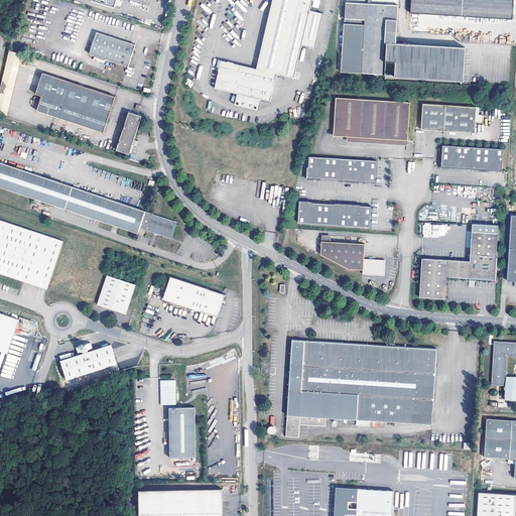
[(272,0),(257,69),(222,60),(216,88),(238,93),(237,101),(259,106),(260,99),(271,101),(277,74),(295,78),(304,39),(316,42),(324,13),(310,10),(312,0),(319,0),(320,0),(272,0)]
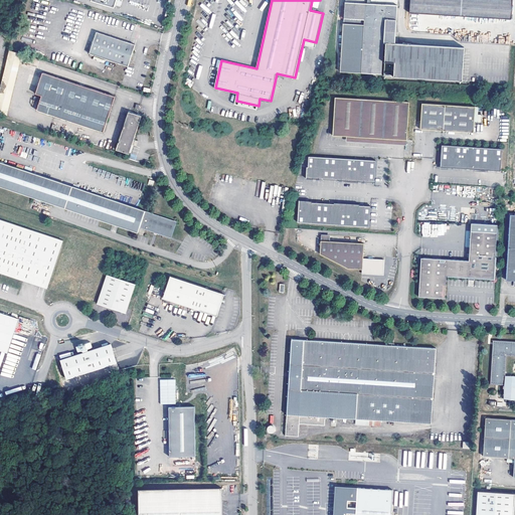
[(410,0),(410,13),(512,19),(513,0),(410,0)]
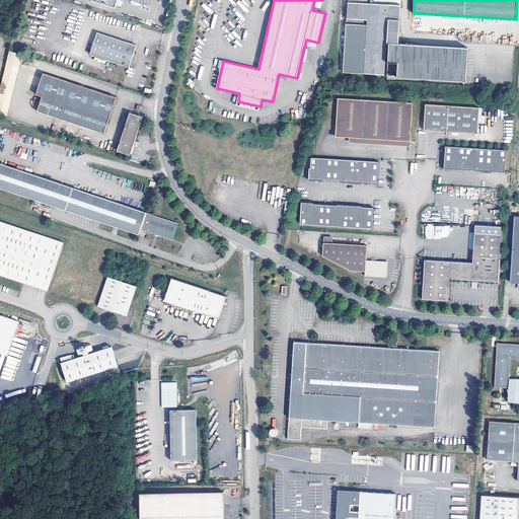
[(343,72),(385,75),(385,76),(466,79),(467,46),(398,43),(400,5),(348,2),(347,23),(346,23),(343,72)]
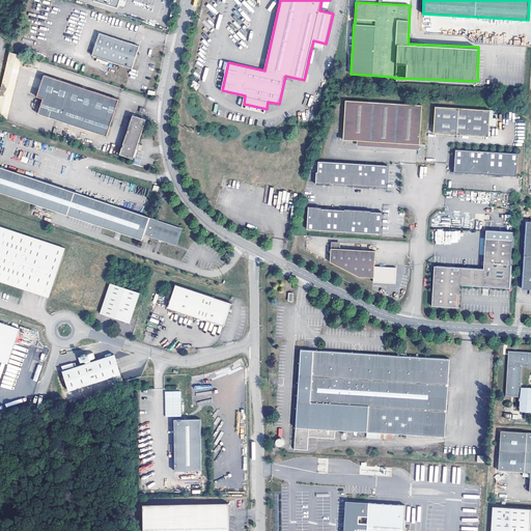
[(458,26),(458,28),(466,29),(466,23),(471,23),(472,17),(455,16),(455,25),(458,26)]
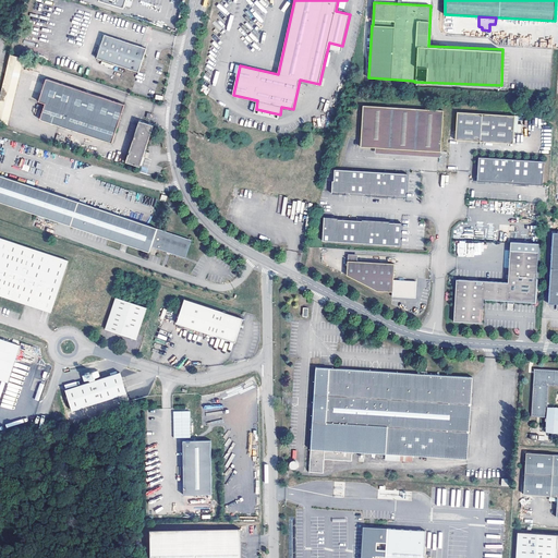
[(147,48),(106,34),(98,58),(140,72),(147,48)]
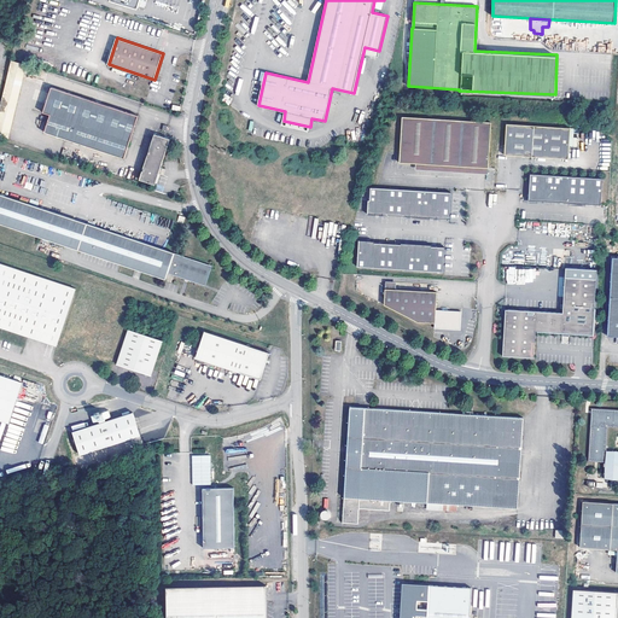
[(138,116),(52,87),(44,112),(51,115),(45,132),(124,158),(138,116)]
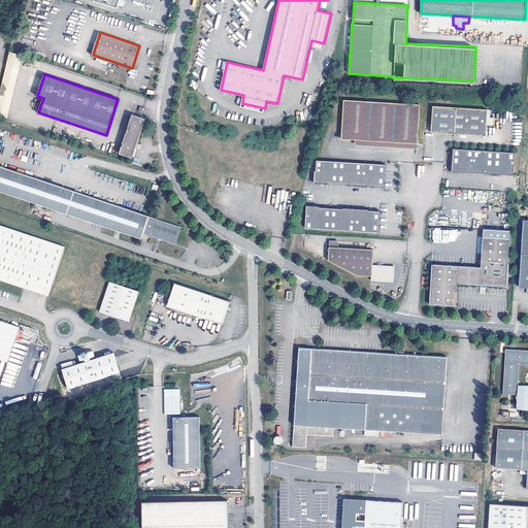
[(419,105),(343,101),(341,132),(356,133),(355,141),(404,143),(417,144),(419,105)]
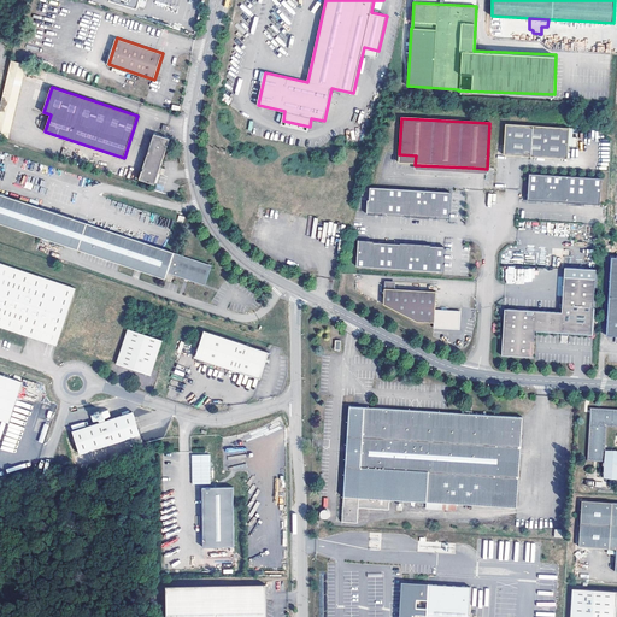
[(310,127),(283,121),(282,124),(309,131),(310,127)]
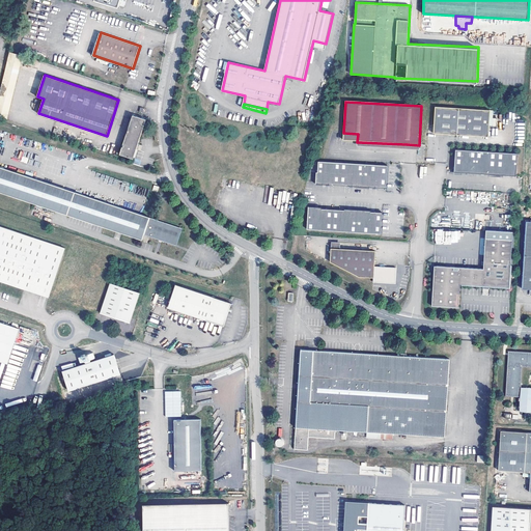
[(490,109),(435,106),(432,133),(487,136),(490,109)]
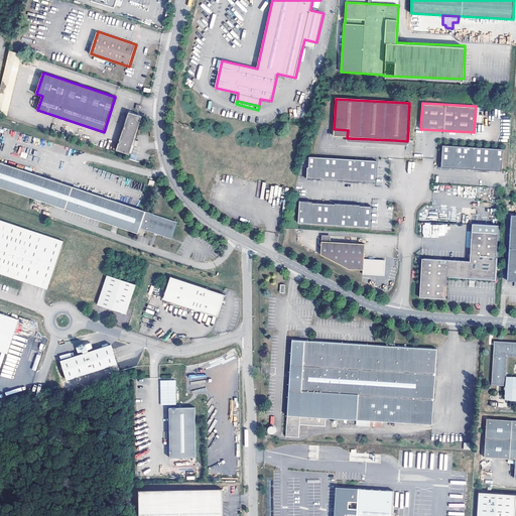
[(142,116),(129,112),(117,150),(129,154),(142,116)]
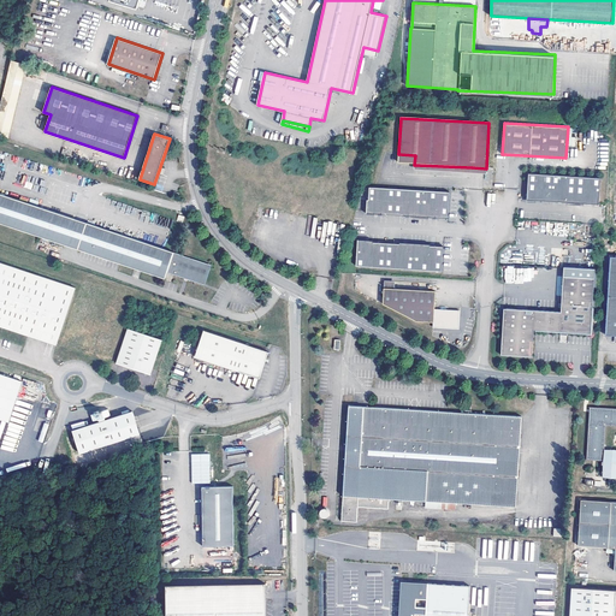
[(397,164),(414,165),(415,155),(398,154),(397,164)]
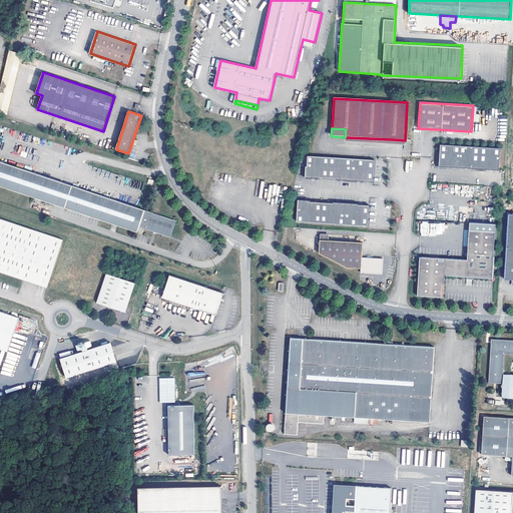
[(393,139),(345,137),(345,142),(405,145),(405,140),(393,139)]
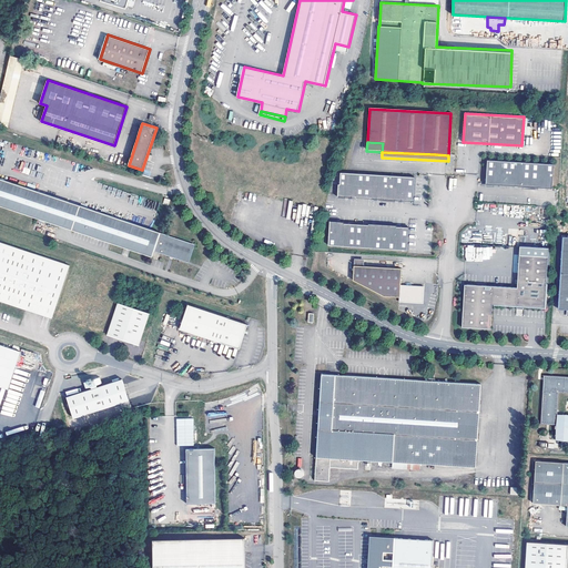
[(554,164),(487,160),(485,184),(551,189),(554,164)]
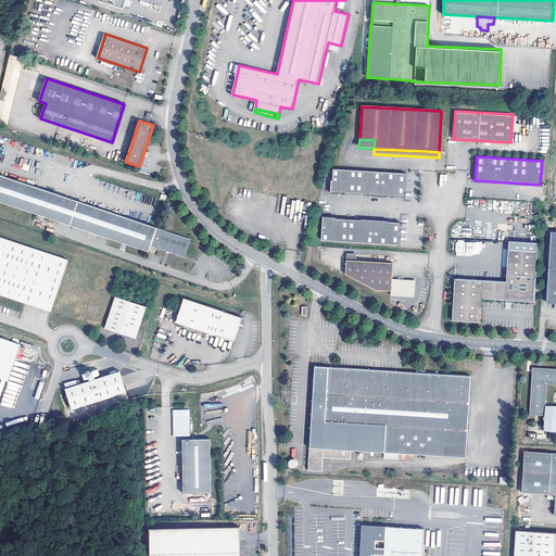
[(405,174),(333,171),(332,181),(331,181),(330,193),(344,194),(344,193),(366,194),(366,196),(393,198),(393,196),(404,197),(405,174)]
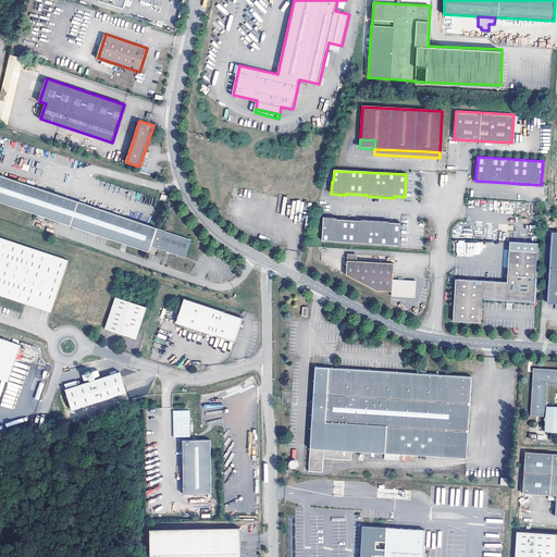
[(0,175),(0,201),(149,251),(151,246),(186,258),(192,239),(0,175)]
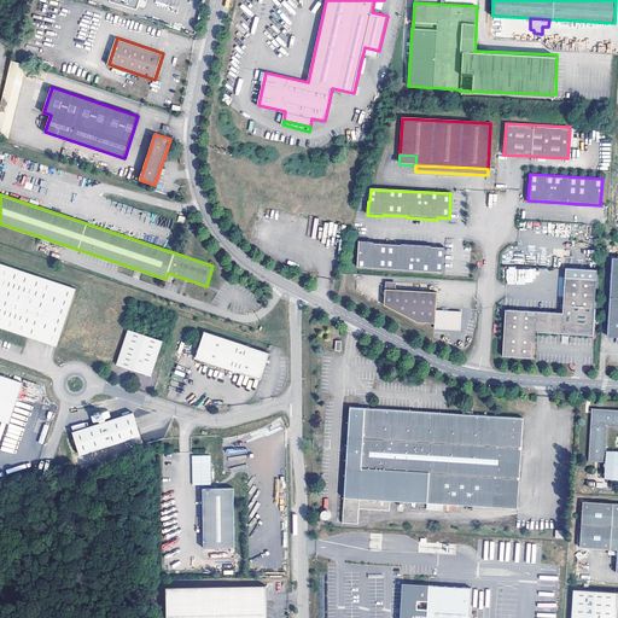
[(431,246),(401,244),(401,245),(374,244),(374,243),(359,242),(357,268),(443,273),(444,248),(431,248),(431,246)]
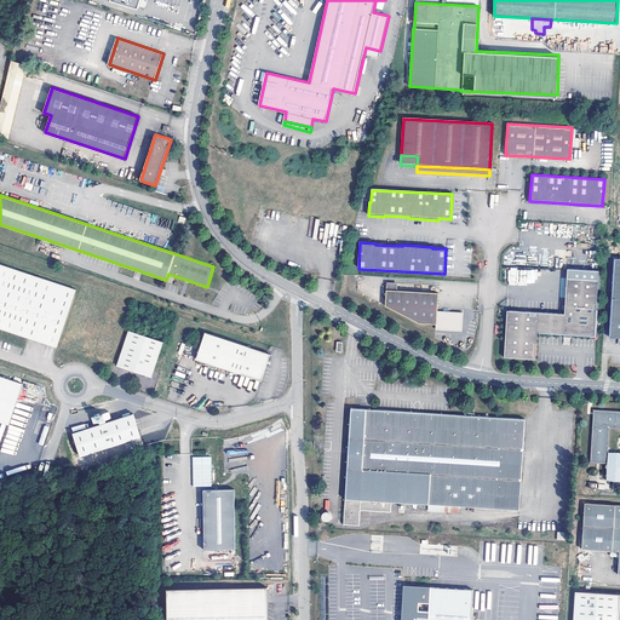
[(0,332),(56,350),(75,292),(9,270),(0,267),(0,332)]
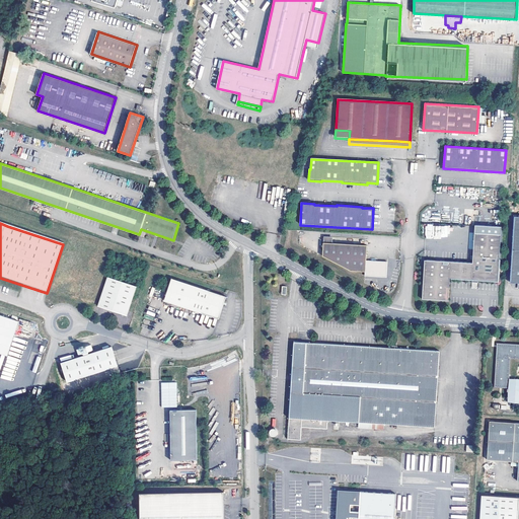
[(423,299),(449,300),(450,278),(475,280),(499,281),(501,234),(475,233),(472,263),(426,261),(423,299)]
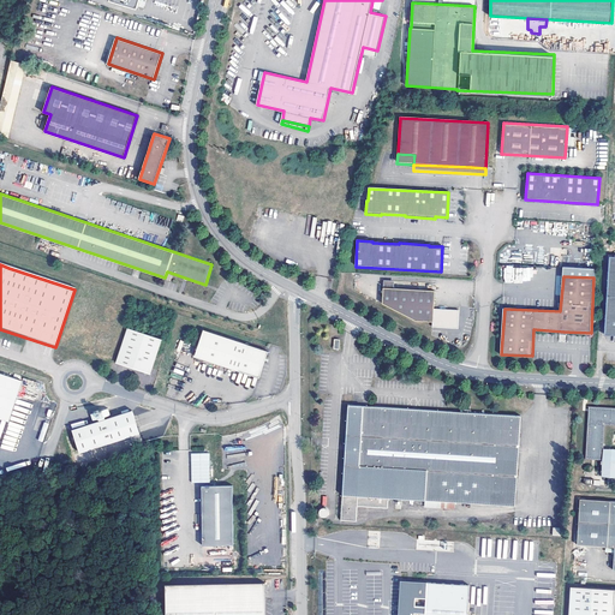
[(394,288),(384,288),(383,309),(418,321),(435,322),(435,327),(460,328),(461,310),(447,309),(447,308),(445,306),(442,306),(442,309),(436,309),(436,291),(394,288)]
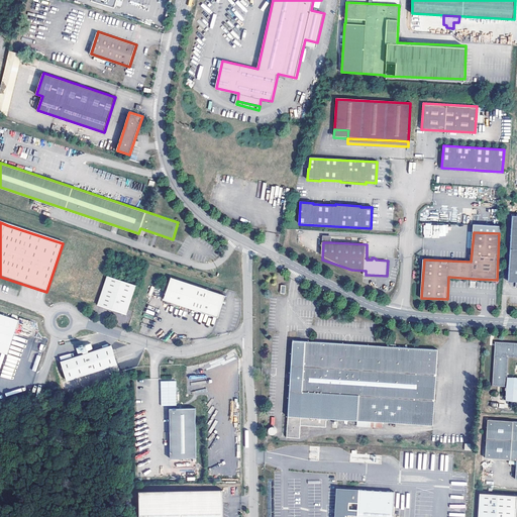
[(98,306),(126,315),(136,286),(107,277),(98,306)]
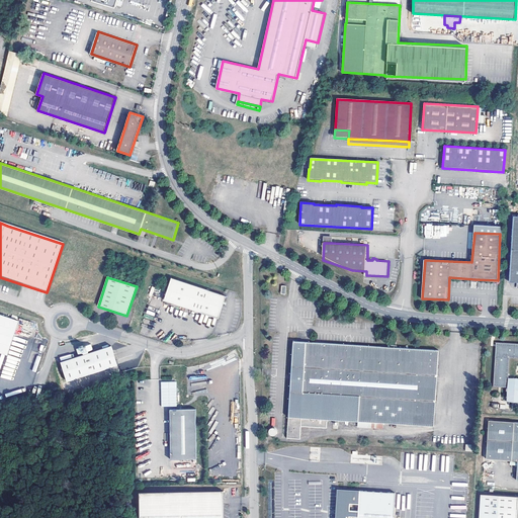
[(165,300),(220,318),(227,295),(172,278),(165,300)]
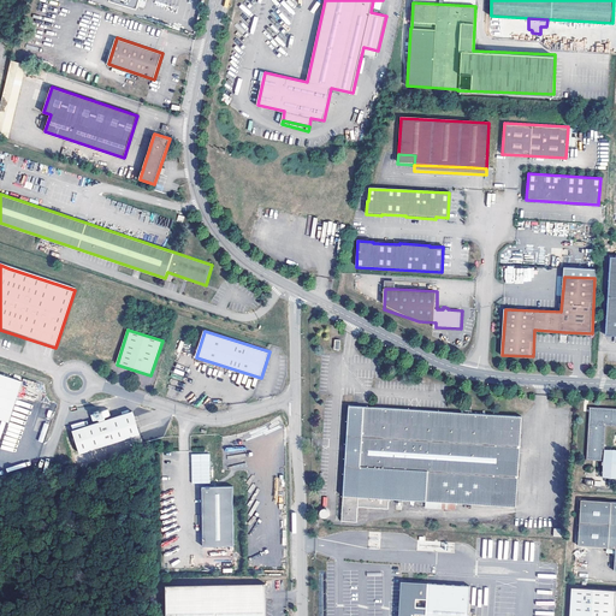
[(0,419),(18,426),(23,408),(16,404),(23,383),(0,375),(0,419)]
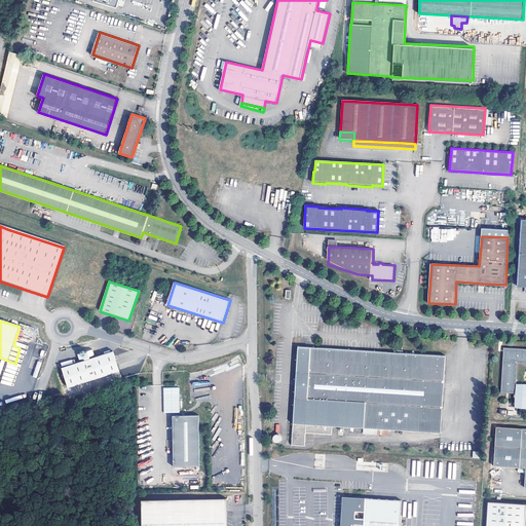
[(333,425),(363,427),(389,429),(441,433),(446,355),(298,346),(292,445),(305,446),(306,433),(332,435),(333,425)]
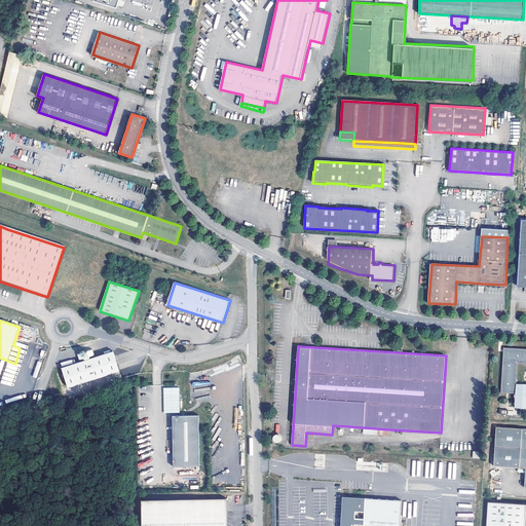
[(525,348),(503,347),(501,393),(516,395),(516,407),(525,407),(525,348)]
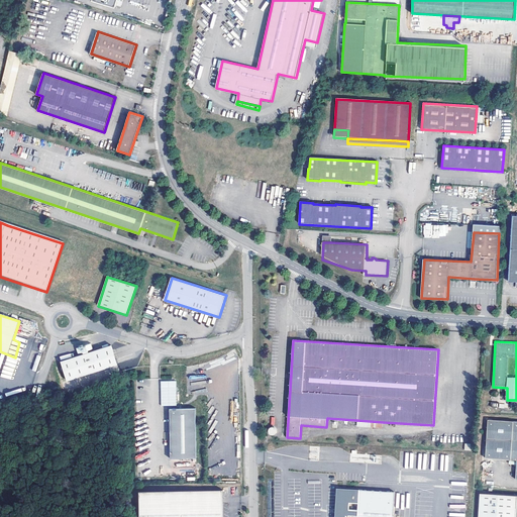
[(111,344),(61,358),(66,379),(116,364),(111,344)]
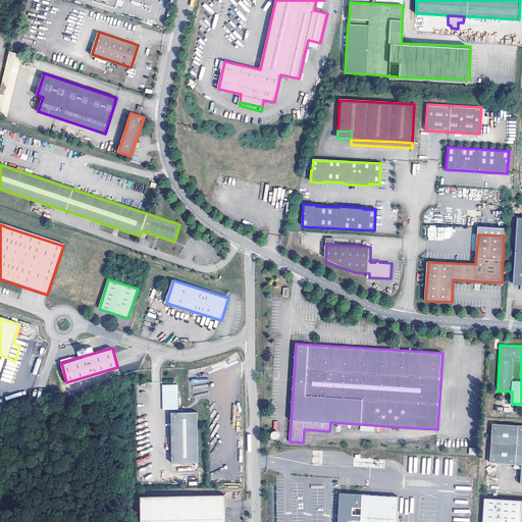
[(180,392),(162,392),(162,406),(180,406),(180,392)]
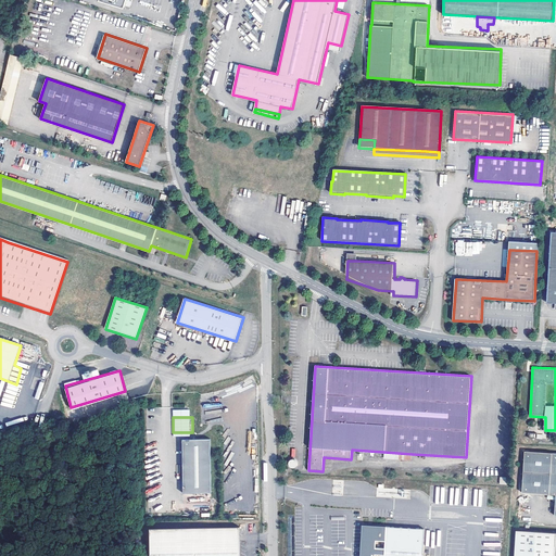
[(210,439),(182,439),(184,493),(211,492),(210,439)]
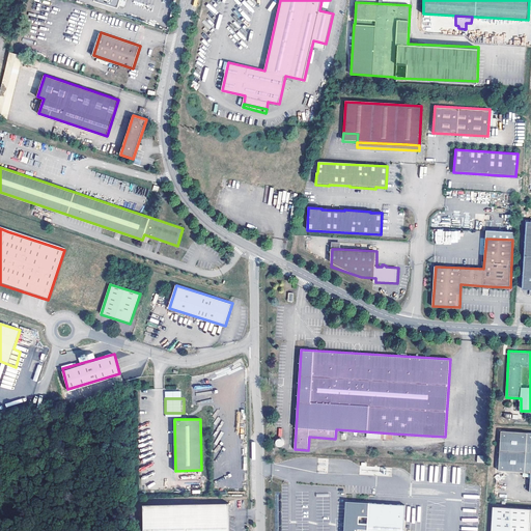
[(499,471),(530,473),(529,493),(530,492),(530,432),(501,431),(499,471)]
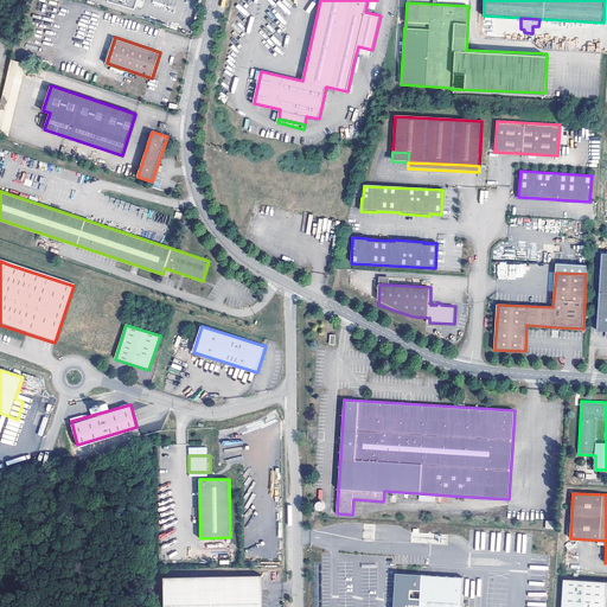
[(460,606),(464,577),(421,575),(421,576),(398,574),(396,601),(397,601),(397,606),(396,606),(460,606)]
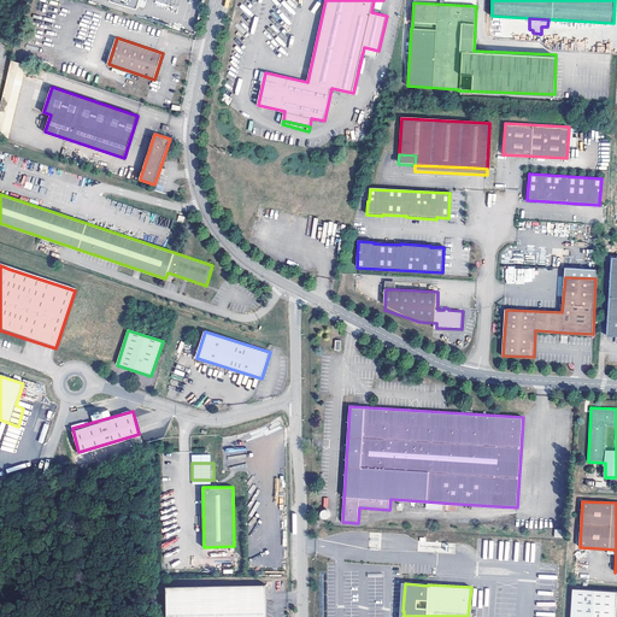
[(265,616),(265,585),(166,586),(166,616),(265,616)]
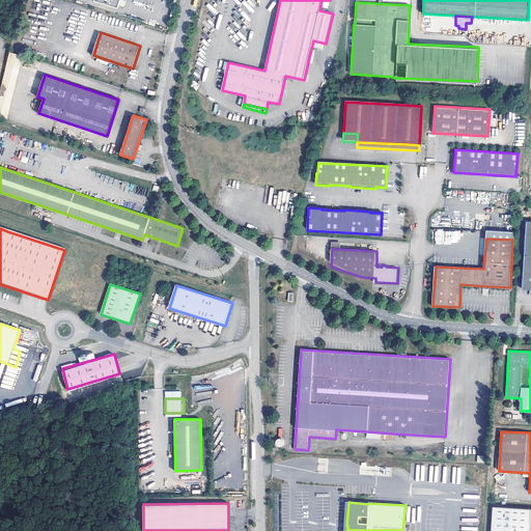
[(530,530),(530,508),(494,506),(492,530),(530,530)]
